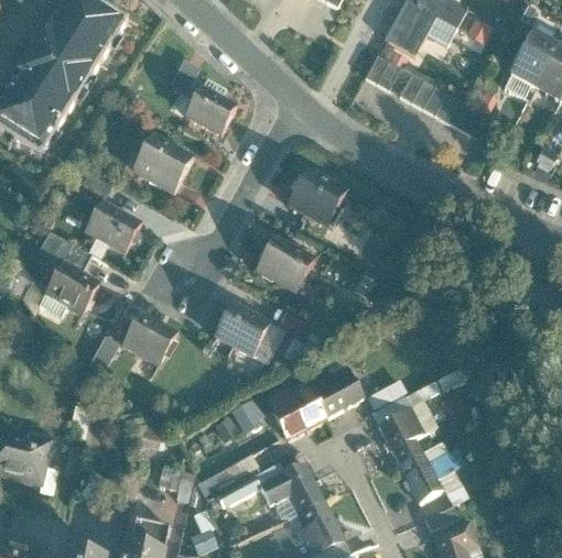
[(129,19),(98,0),(53,0),(0,88),(0,126),(46,153),(129,19)]
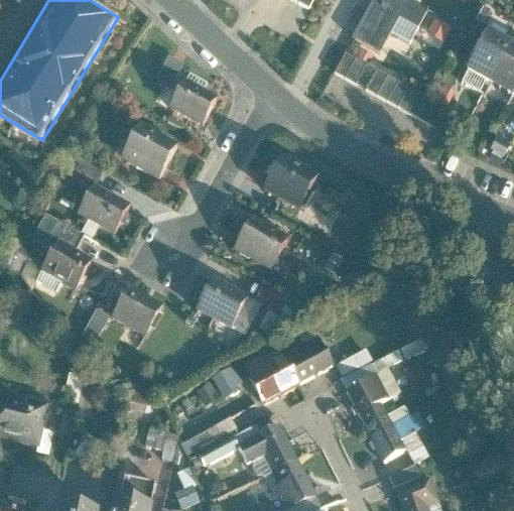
[(289,0),(305,8),(309,0),(289,0)]
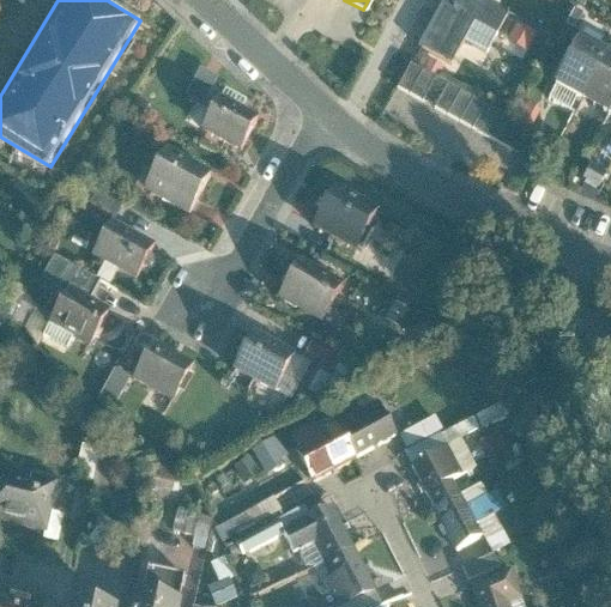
[(439,0),(415,46),(447,65),(471,22),(494,34),(506,13),(482,1),(479,0),(439,0)]
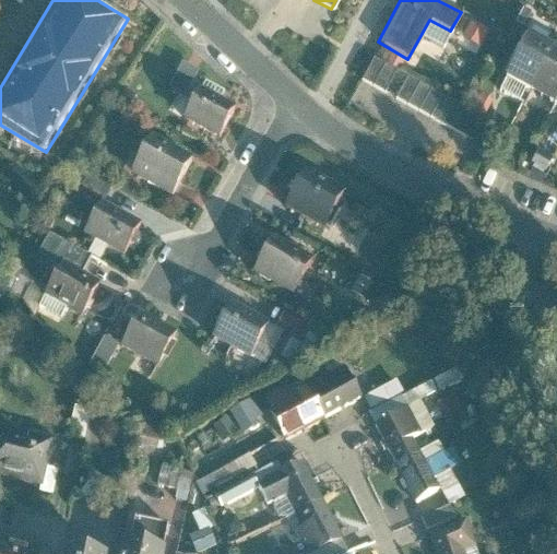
[(470,18),(461,33),(478,44),(487,28),(470,18)]
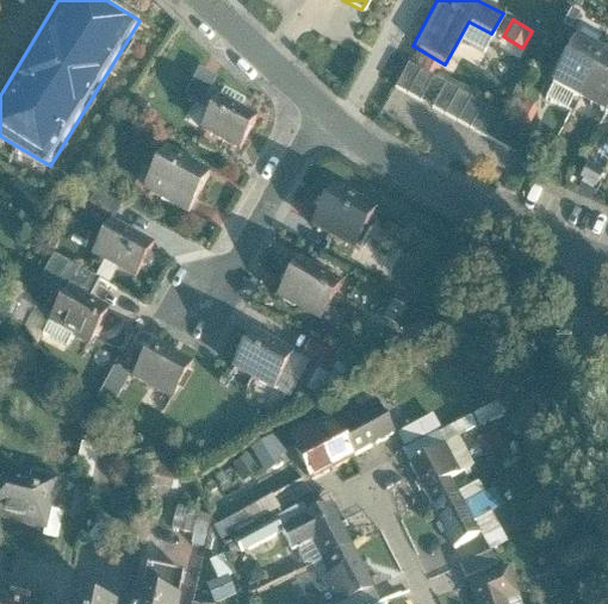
[(600,55),(574,39),(547,86),(574,101),(600,55)]
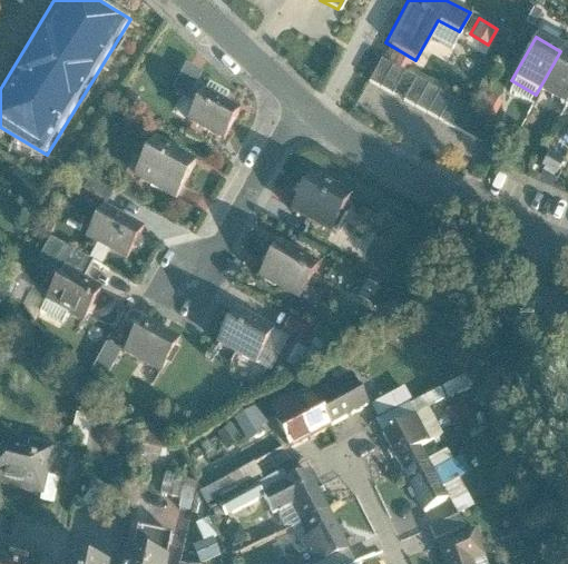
[(567,95),(567,55),(560,51),(536,95),(560,108),(567,95)]
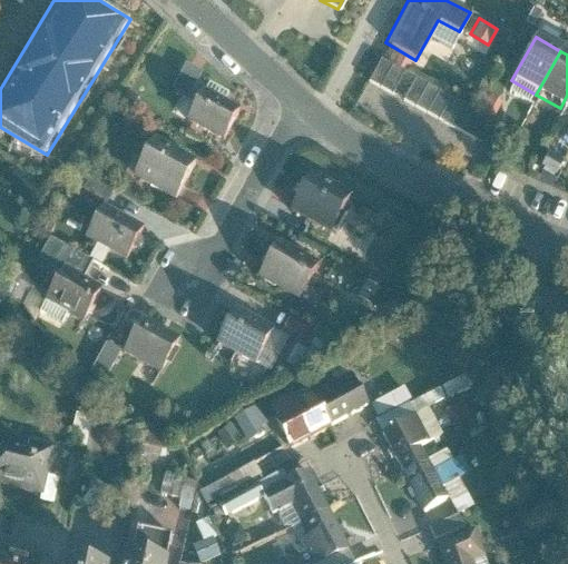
[(483,116),(379,59),(366,81),(471,138),(483,116)]
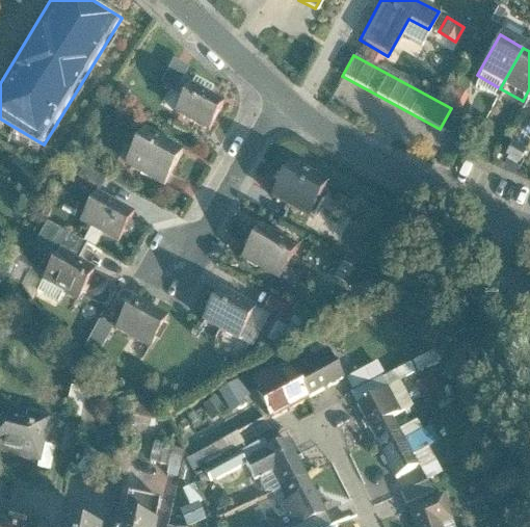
[(178,85),(188,63),(173,56),(162,78),(178,85)]
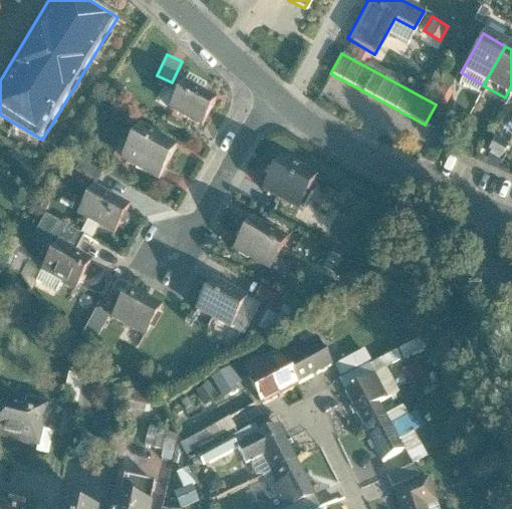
[(217,93),(185,77),(171,106),(203,121),(217,93)]
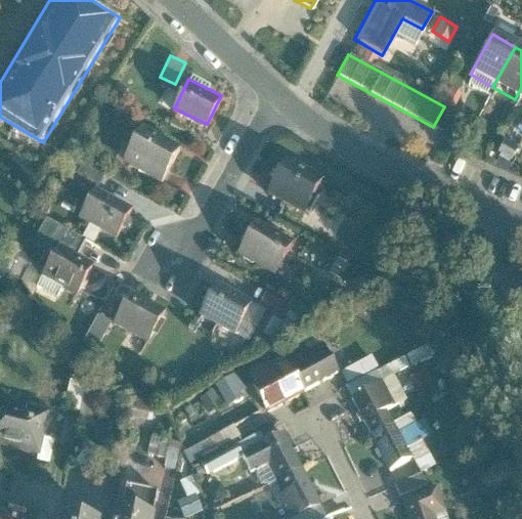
[(179,144),(141,125),(123,160),(161,179),(179,144)]
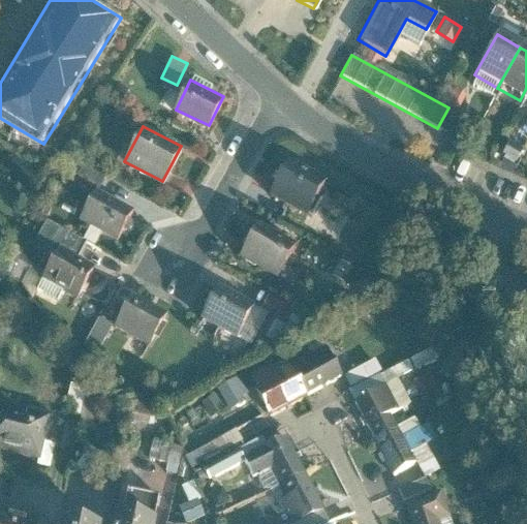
[(106,170),(84,157),(75,173),(98,185),(106,170)]
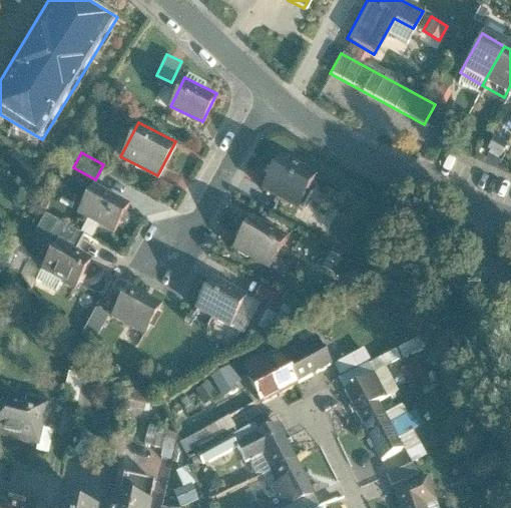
[(318,172),(280,152),(263,185),(300,205),(318,172)]
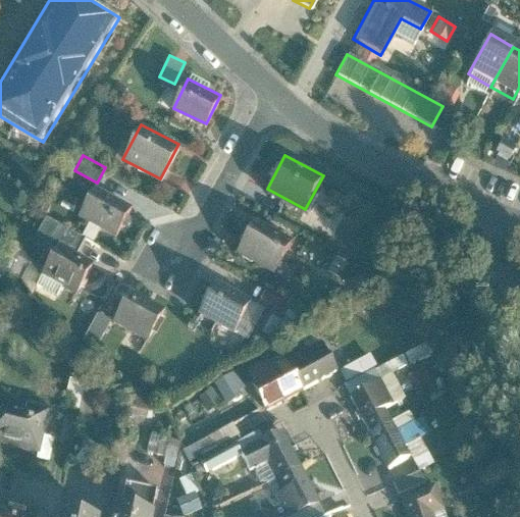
[(131,204),(94,185),(79,214),(115,234),(131,204)]
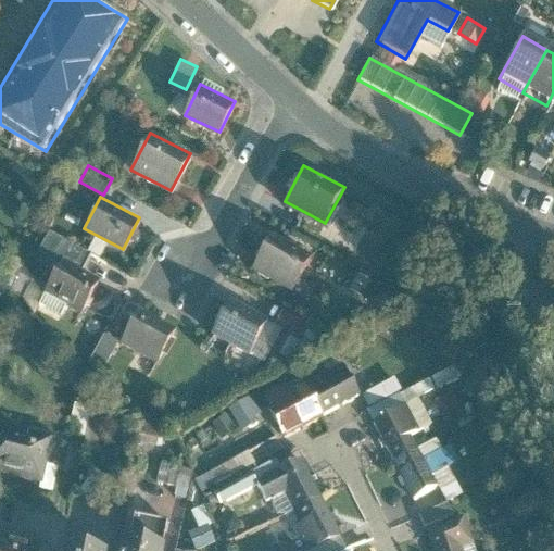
[(311,258),(269,235),(252,268),(293,290),(311,258)]
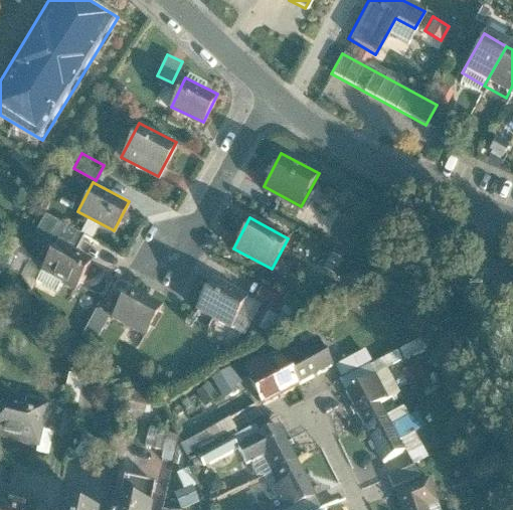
[(91,256),(56,237),(40,268),(73,287),(91,256)]
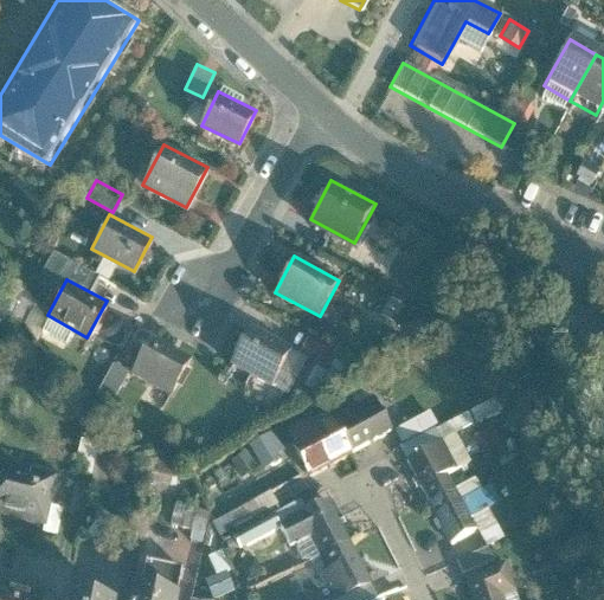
[(291,352),(249,329),(231,365),(272,386),(291,352)]
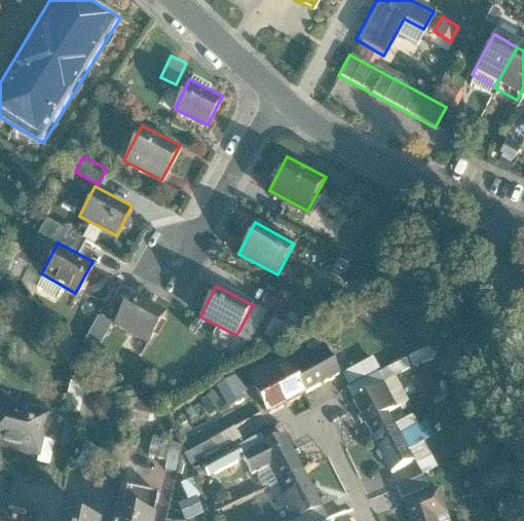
[(166,308),(132,289),(113,322),(149,341),(166,308)]
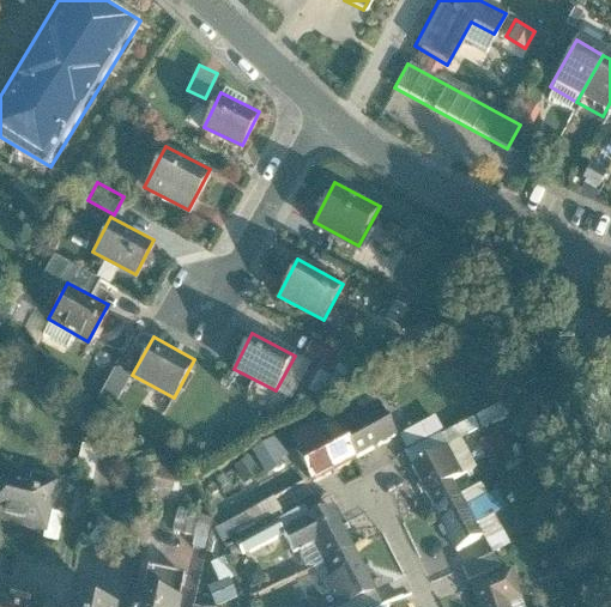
[(326,369),(334,351),(309,338),(300,356),(326,369)]
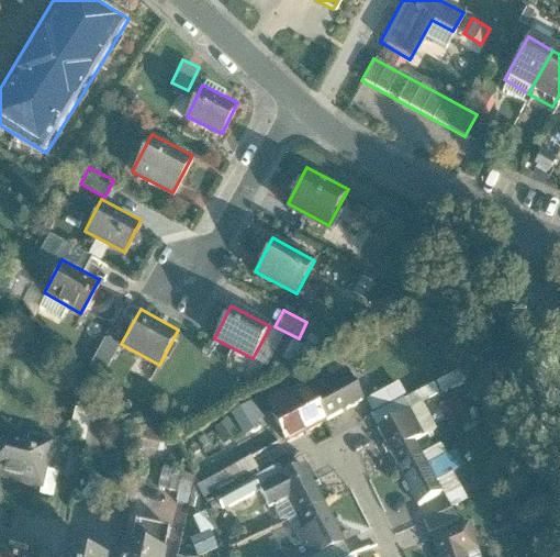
[(103,369),(119,342),(104,334),(89,361),(103,369)]
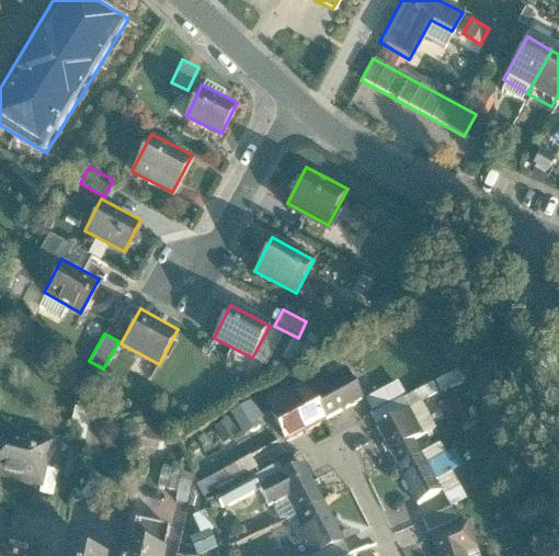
[(326,381),(310,388),(324,416),(364,395),(346,364),(322,376),(326,381)]
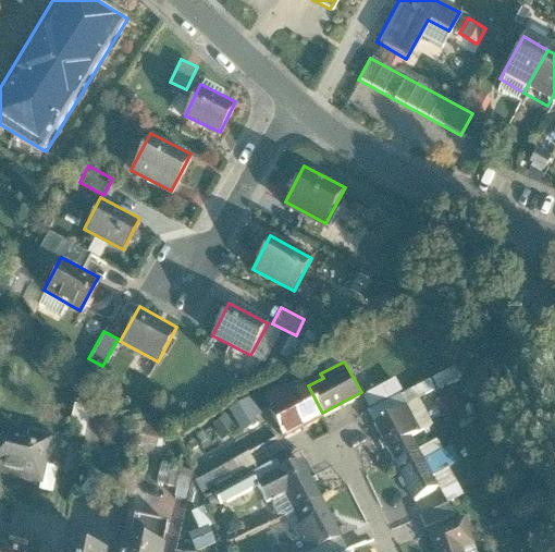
[(268,406),(282,433),(322,413),(308,385),(294,392),(285,379),(264,390),(273,404),(268,406)]
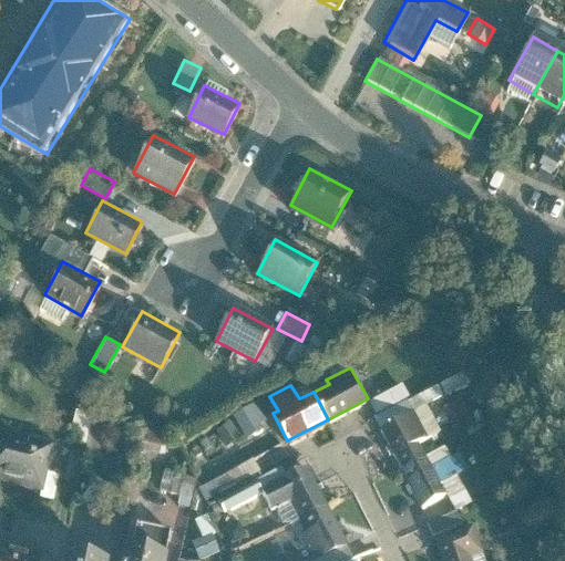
[(255,398),(230,411),(243,435),(267,423),(255,398)]
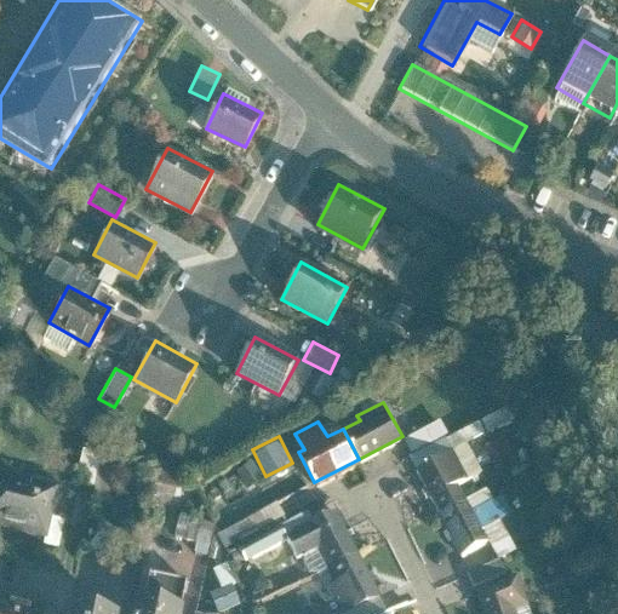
[(415,469),(436,510),(467,494),(459,480),(468,475),(453,447),(415,469)]
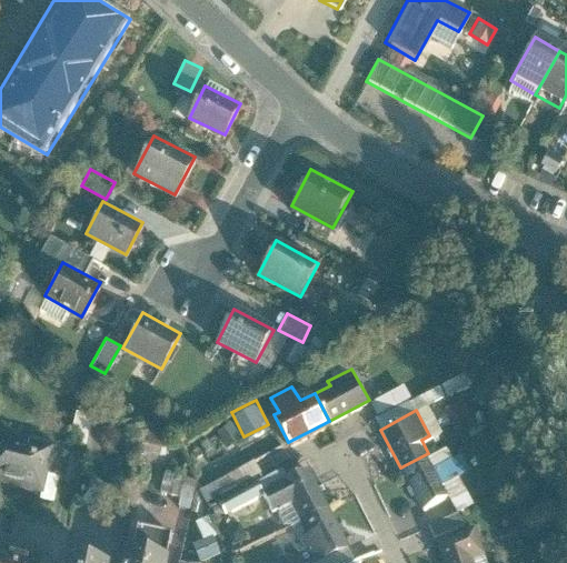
[(0,478),(22,483),(21,486),(39,491),(45,472),(49,473),(53,452),(49,450),(49,445),(0,434),(0,478)]
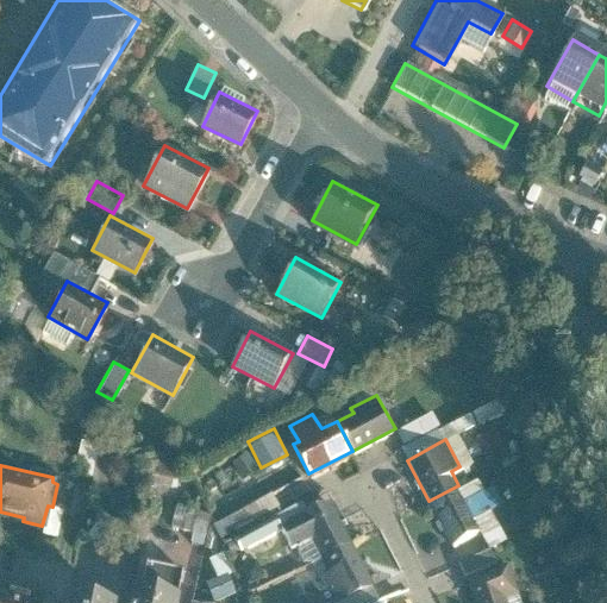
[(458,485),(429,501),(451,544),(481,528),(458,485)]
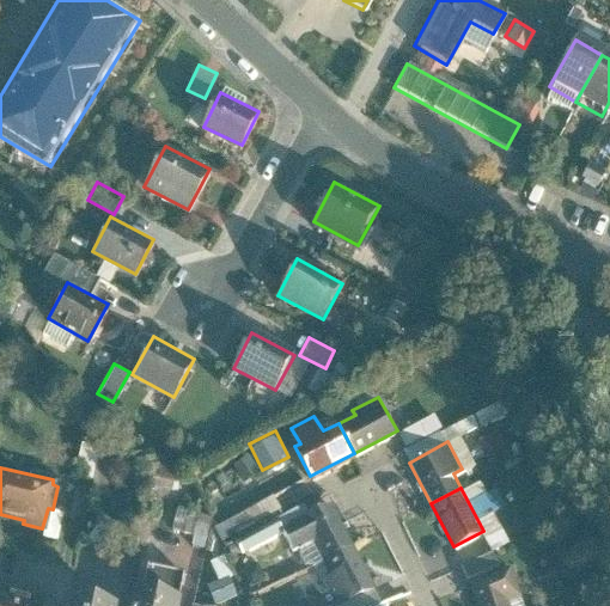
[(325,503),(299,516),(310,537),(321,558),(347,545),(325,503)]
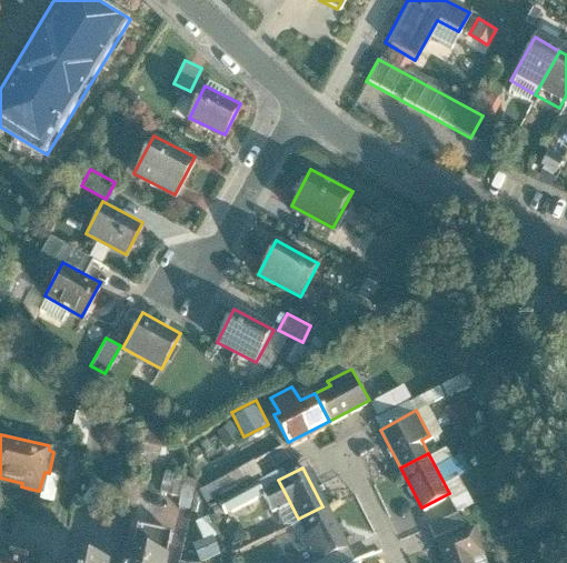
[(301,548),(275,561),(275,562),(306,562),(309,562),(308,562),(342,546),(322,506),(298,519),(286,524),(294,540),(297,538),(301,548)]
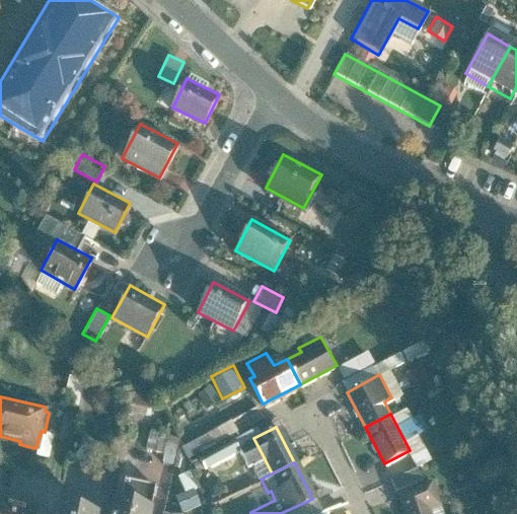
[(181,508),(201,502),(191,467),(177,471),(183,491),(177,492),(181,508)]
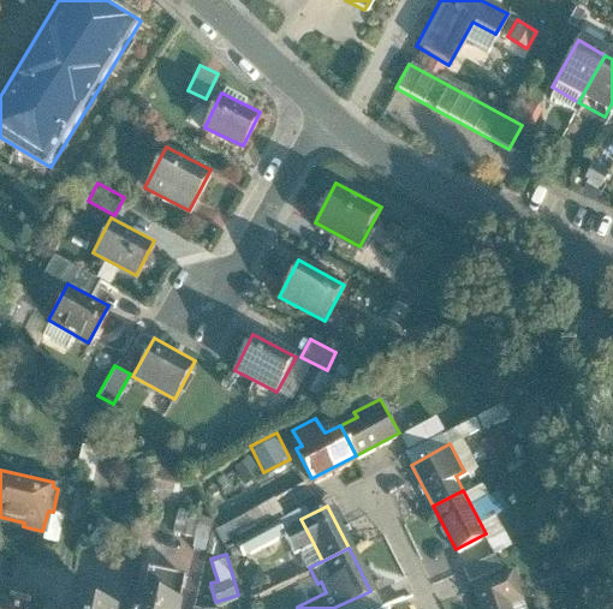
[(471,581),(480,608),(515,608),(512,602),(527,597),(515,567),(471,581)]
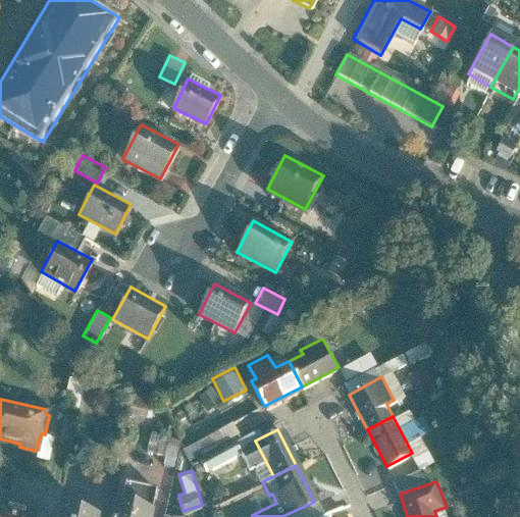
[(115,496),(110,516),(150,516),(154,505),(115,496)]
